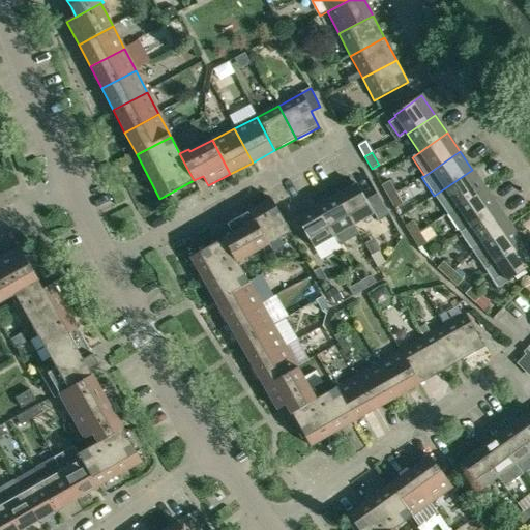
[(472,170),(434,196),(446,214),(486,188),(472,170)]
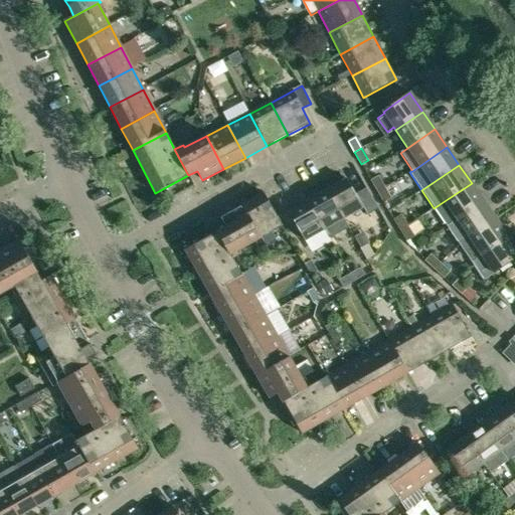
[(370,181),(377,192),(384,188),(378,177),(370,181)]
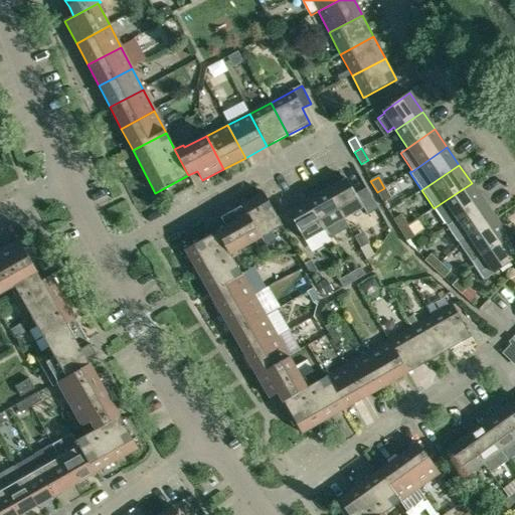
[(327,191),(343,219),(363,208),(347,179),(327,191)]
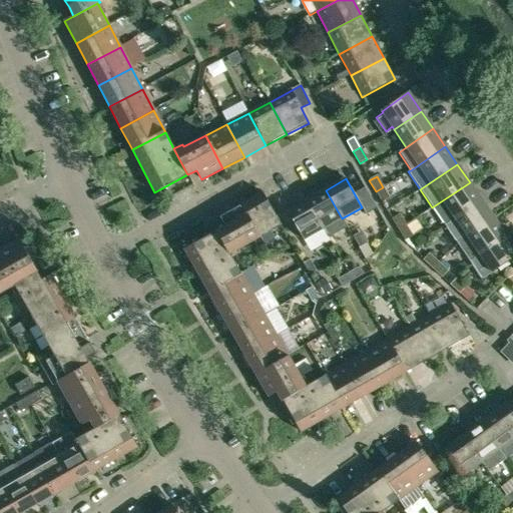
[(432,207),(444,225),(482,200),(470,182),(432,207)]
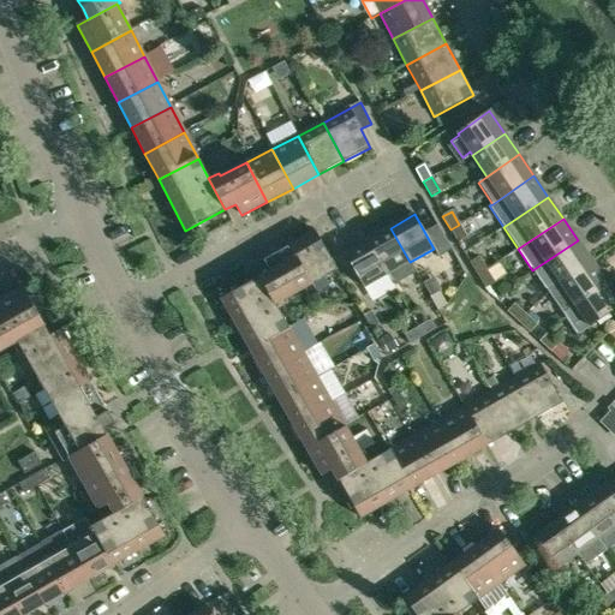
[(467,238),(459,225),(451,230),(458,243),(467,238)]
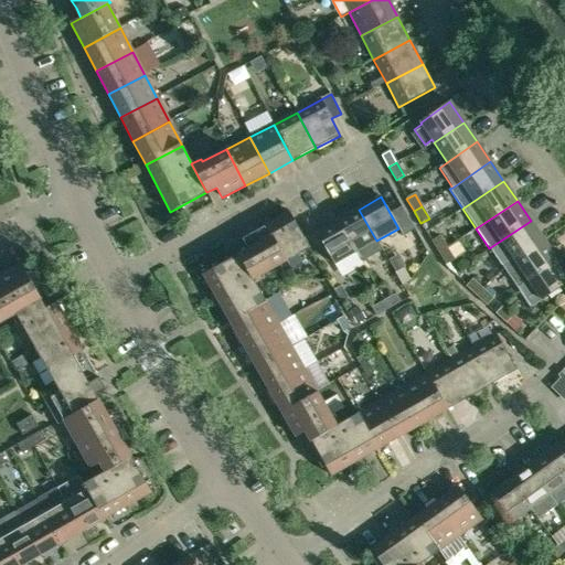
[(359,210),(338,221),(356,252),(361,260),(382,248),(376,241),(359,210)]
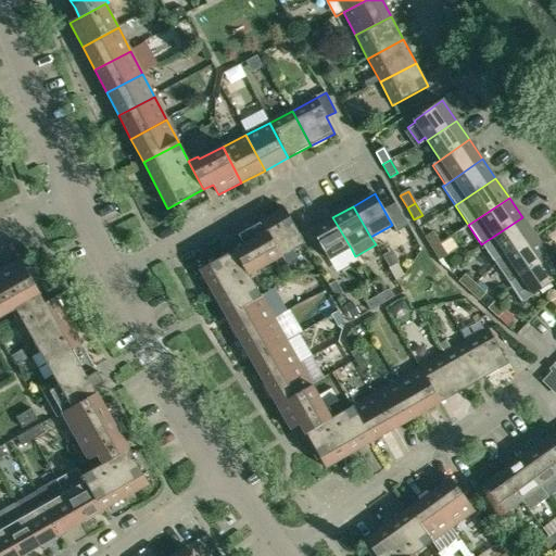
[(285,209),(262,223),(281,257),(304,243),(285,209)]
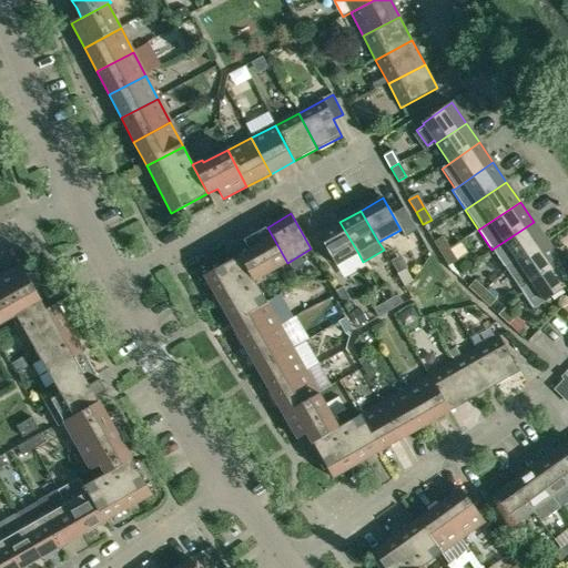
[(358,253),(340,222),(318,234),(336,265),(358,253)]
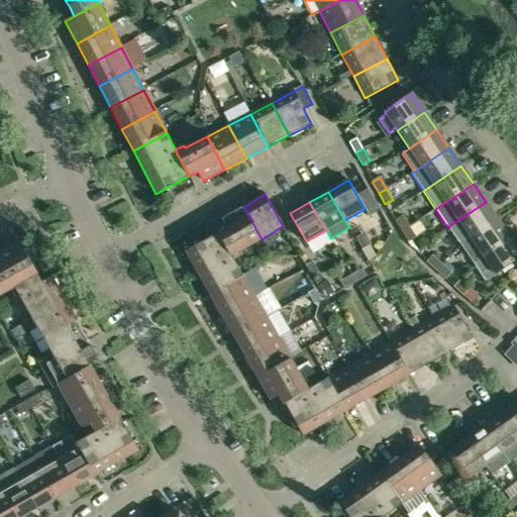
[(498,219),(486,202),(447,227),(459,245),(498,219)]
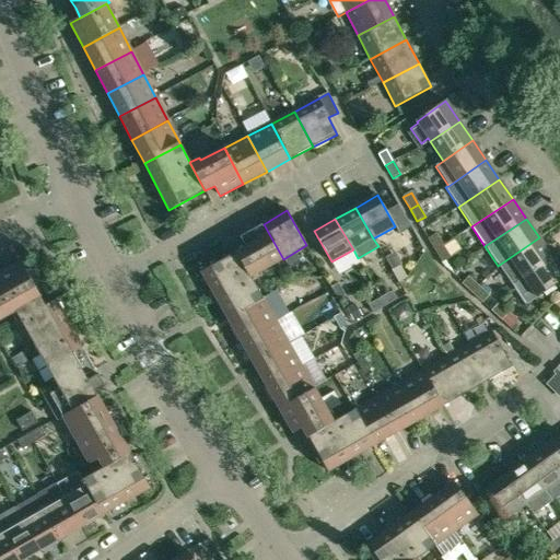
[(283,259),(264,224),(240,237),(245,246),(260,272),(283,259)]
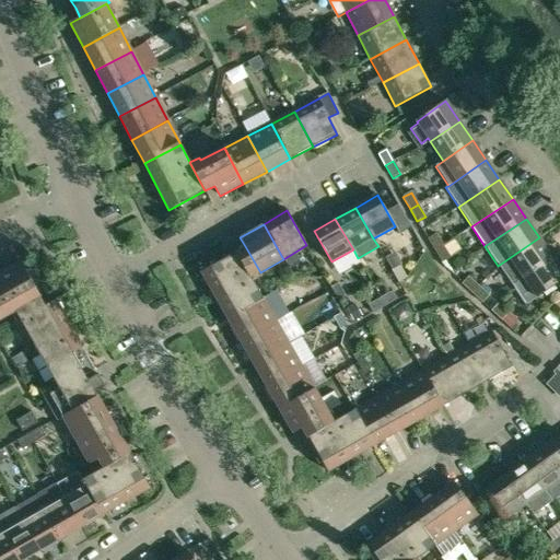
[(428,240),(435,251),(443,246),(436,234),(428,240)]
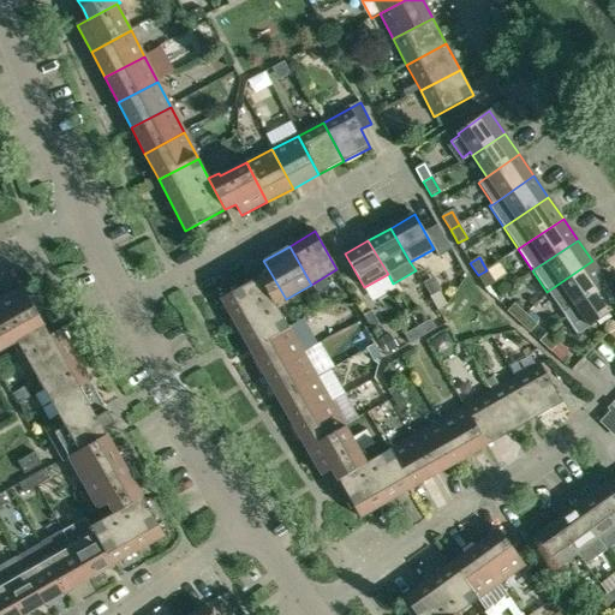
[(607,282),(592,261),(547,292),(561,312),(607,282)]
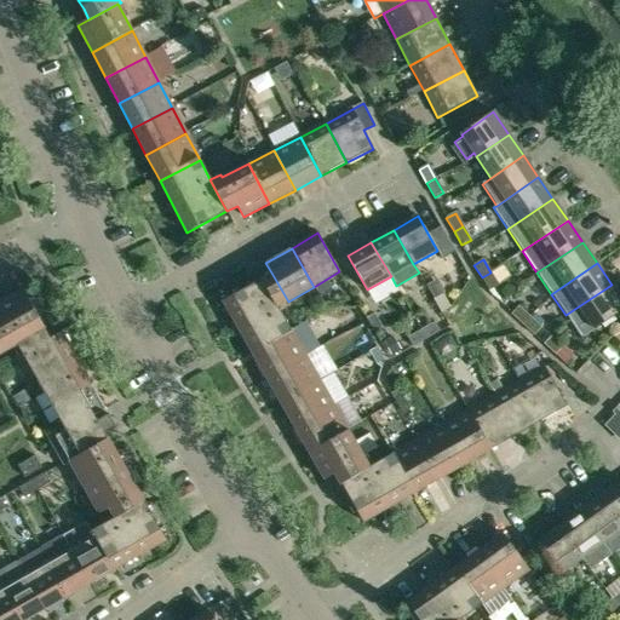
[(290,304),(288,302),(271,273),(262,279),(223,302),(247,344),(287,322),(280,310),(290,304)]
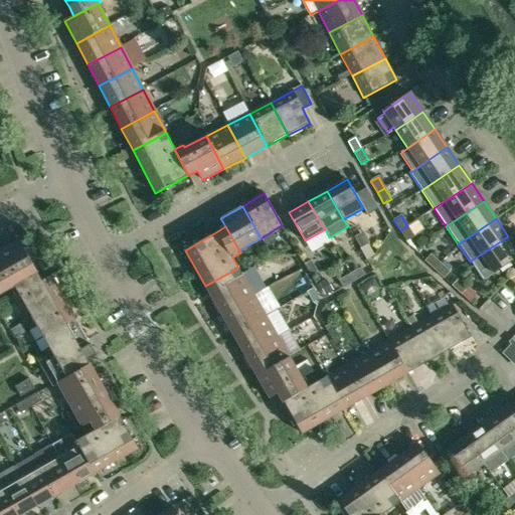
[(407,226),(400,230),(406,241),(414,237),(407,226)]
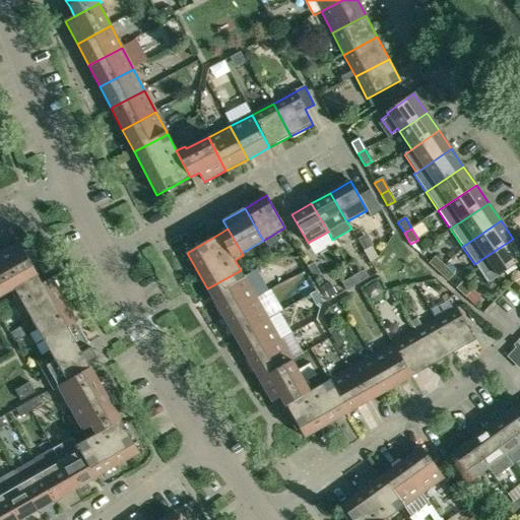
[(519,249),(513,239),(474,264),(488,283),(519,261),(519,249)]
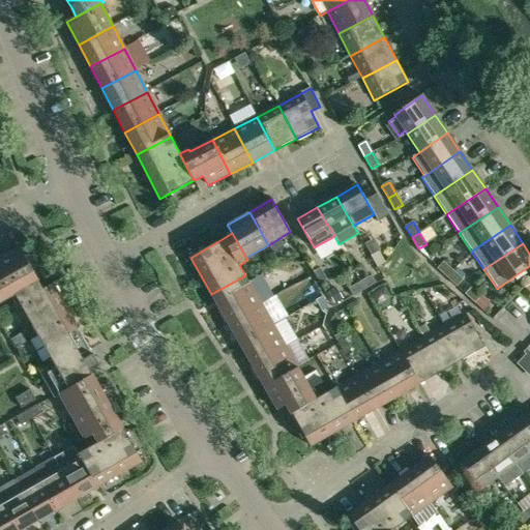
[(16,302),(20,302),(32,295),(42,288),(38,281),(20,247),(0,258),(0,301),(11,295),(16,302)]
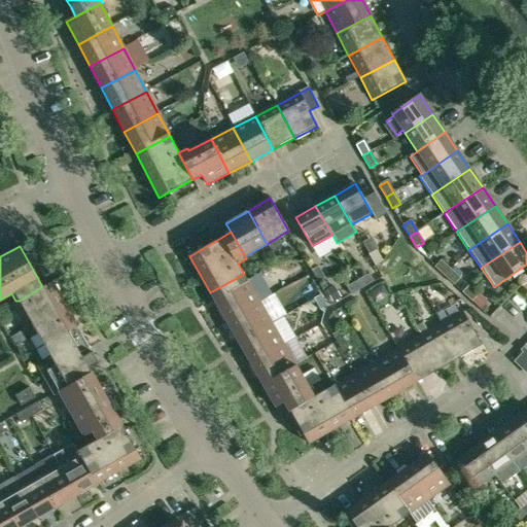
[(376,266),(383,261),(377,249),(369,254),(376,266)]
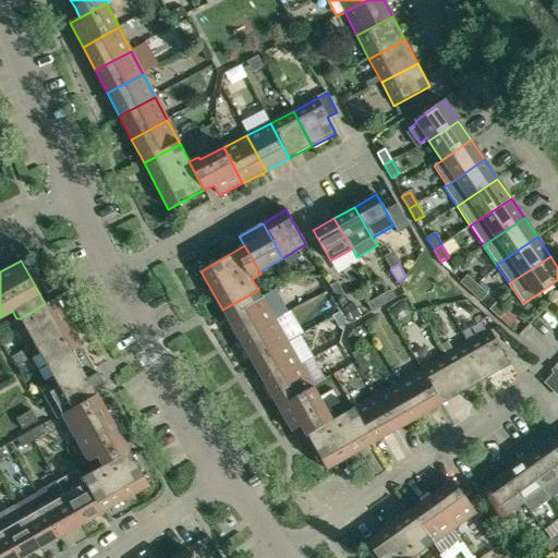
[(466,276),(460,282),(470,292),(476,284),(466,276)]
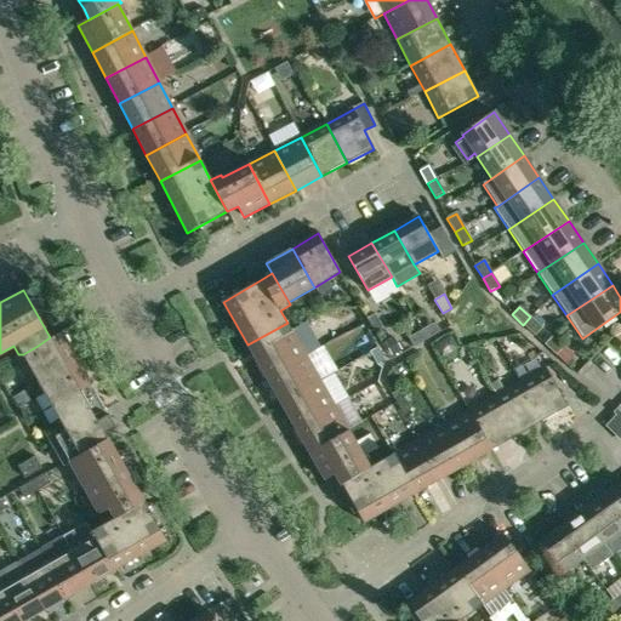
[(542,328),(530,317),(523,325),(535,336),(542,328)]
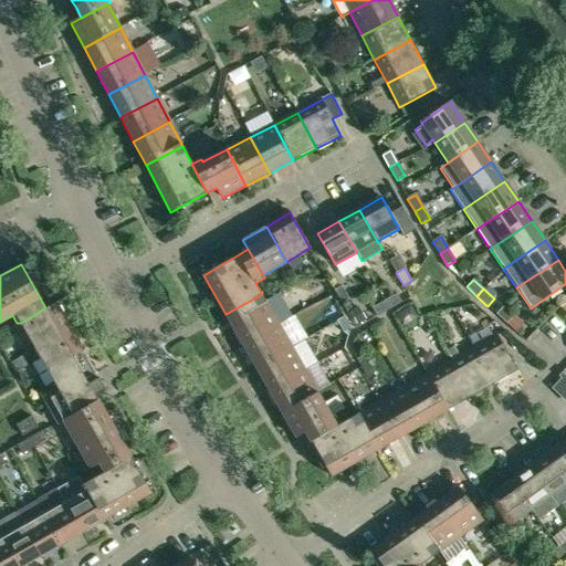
[(226,314),(239,337),(274,317),(262,294),(226,314)]
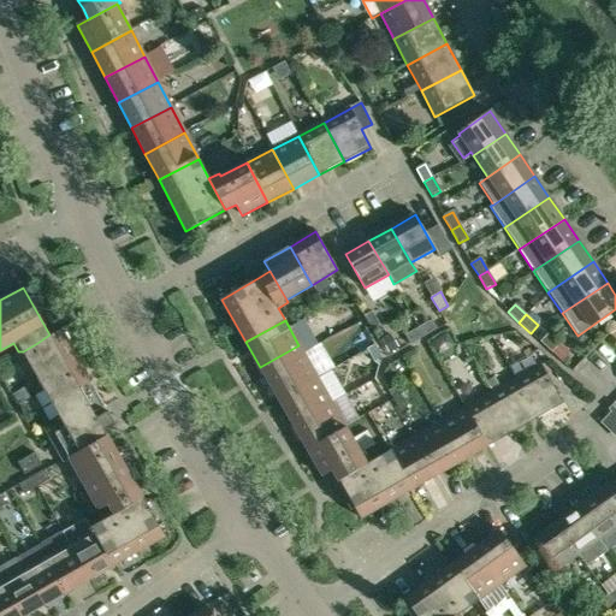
[(433,320),(419,329),(424,337),(438,329),(433,320)]
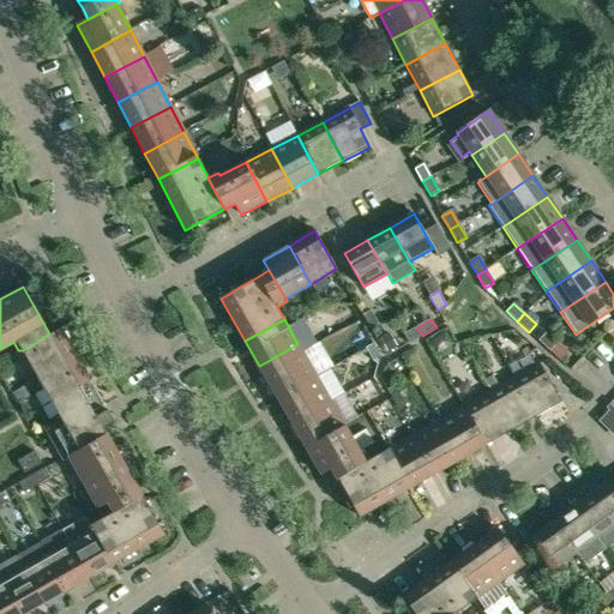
[(422,336),(417,327),(404,335),(409,343),(422,336)]
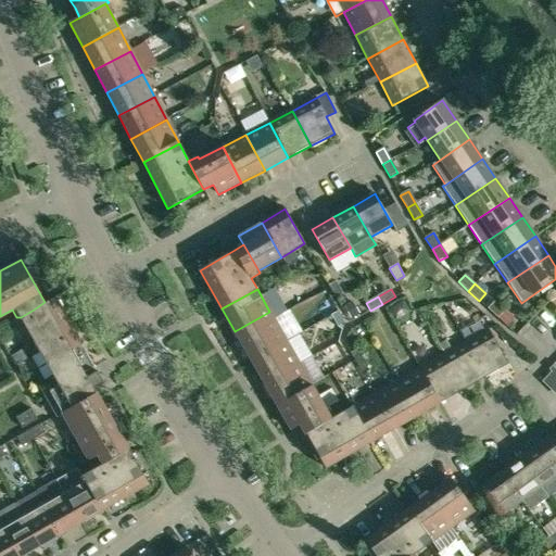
[(34,310),(21,317),(34,341),(39,351),(74,331),(55,298),(45,302),(34,310)]
